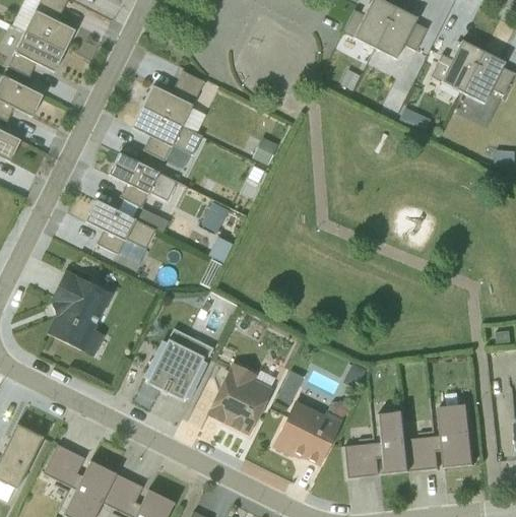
[(42,0),(26,31),(66,51),(76,29),(59,21),(68,0),(42,0)]
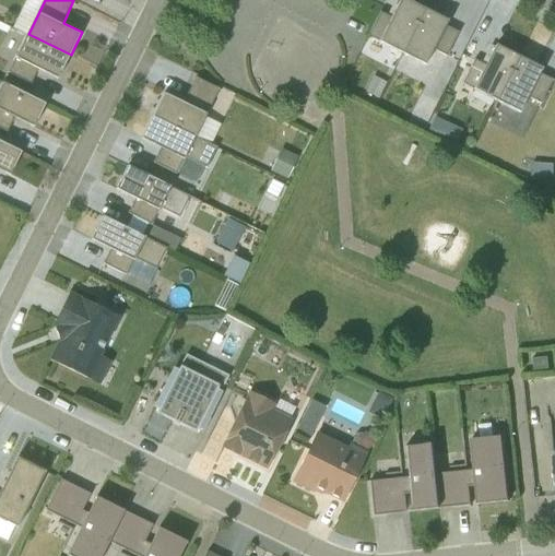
[(381,11),(369,34),(404,51),(426,8),(411,0),(396,0),(389,14),(381,11)]
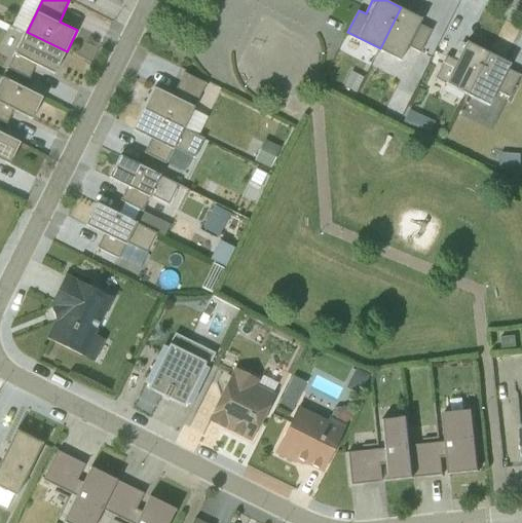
[(401,7),(380,48),(401,60),(409,44),(422,50),(433,29),(414,20),(416,14),(401,7)]
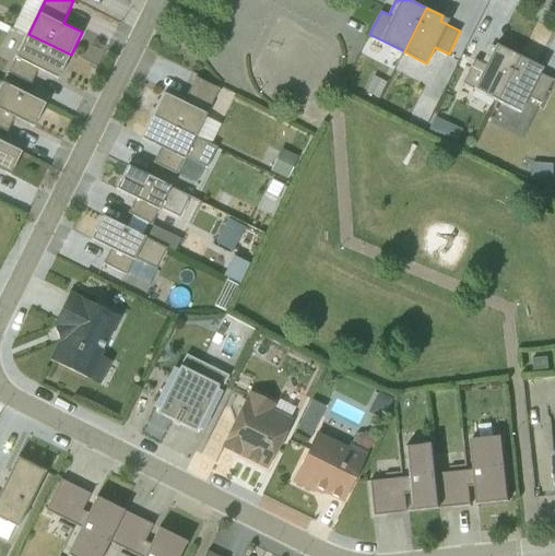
[(28,34),(10,71),(33,82),(38,71),(55,78),(56,75),(60,78),(71,55),(28,34)]
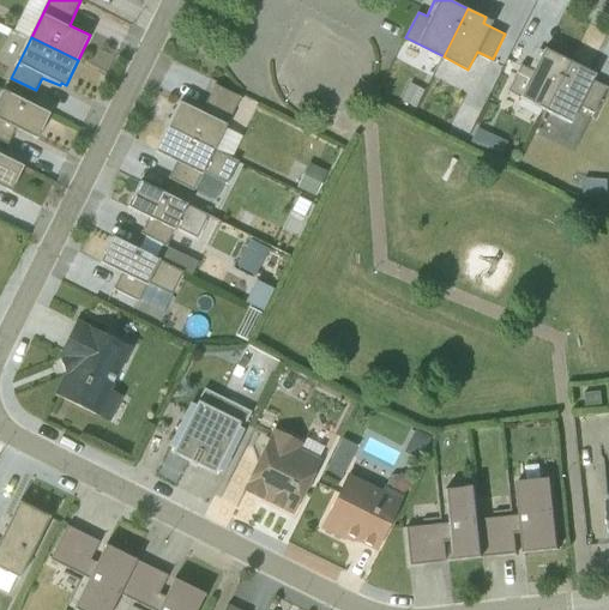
[(548,109),(572,60),(546,48),(544,50),(540,48),(530,67),(523,64),(510,90),(548,109)]
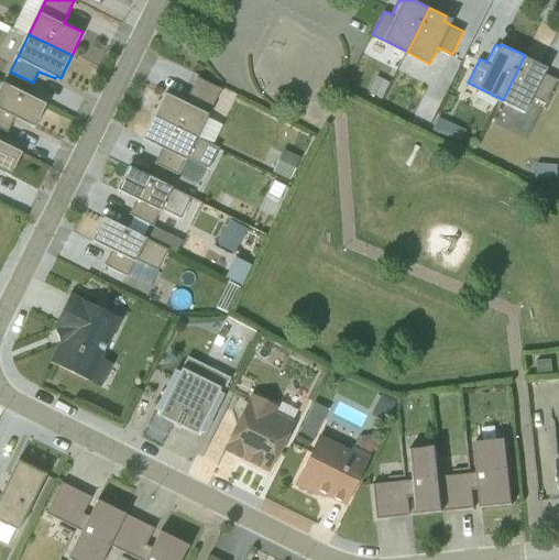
[(525,55),(503,100),(525,111),(533,96),(547,102),(558,79),(538,69),(541,64),(525,55)]
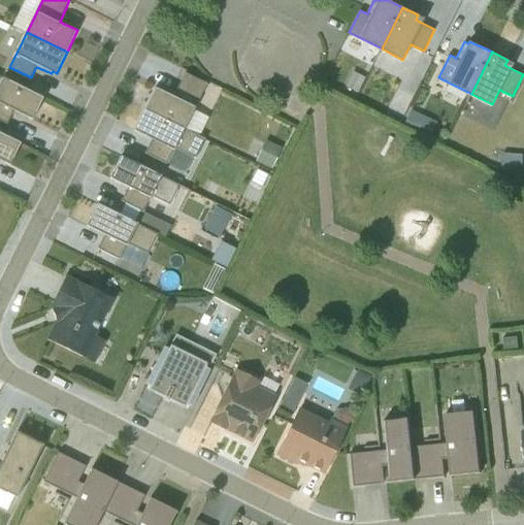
[(366,76),(354,70),(347,86),(359,92),(366,76)]
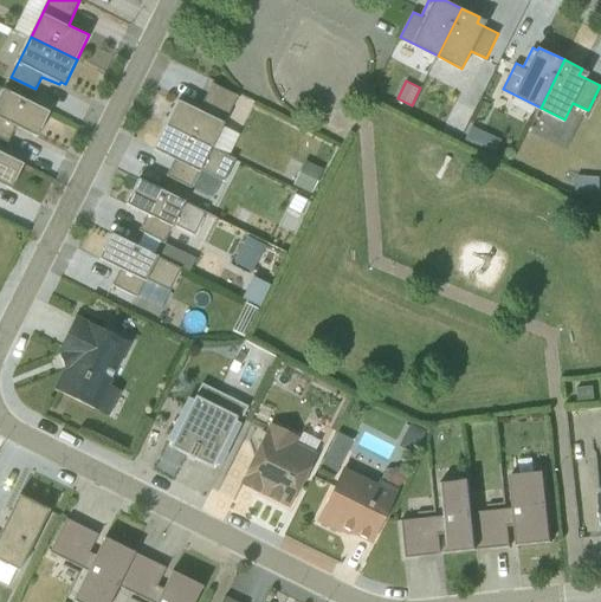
[(224,125),(239,95),(214,82),(200,109),(179,99),(167,124),(230,155),(240,134),(224,125)]
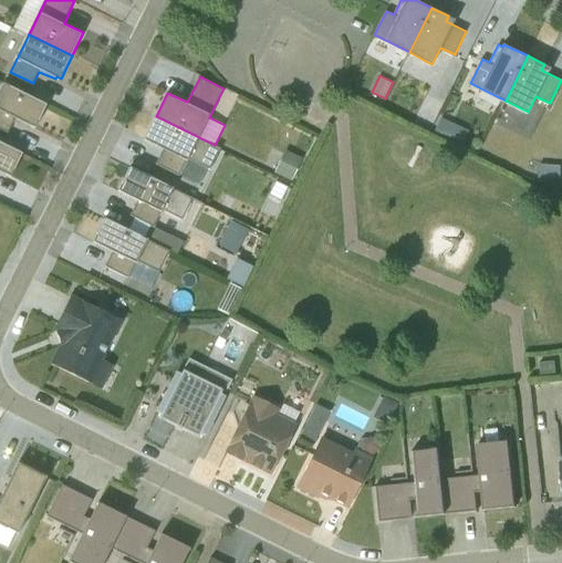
[(4,82),(0,91),(0,127),(9,132),(14,121),(31,128),(33,125),(35,126),(48,104),(4,82)]
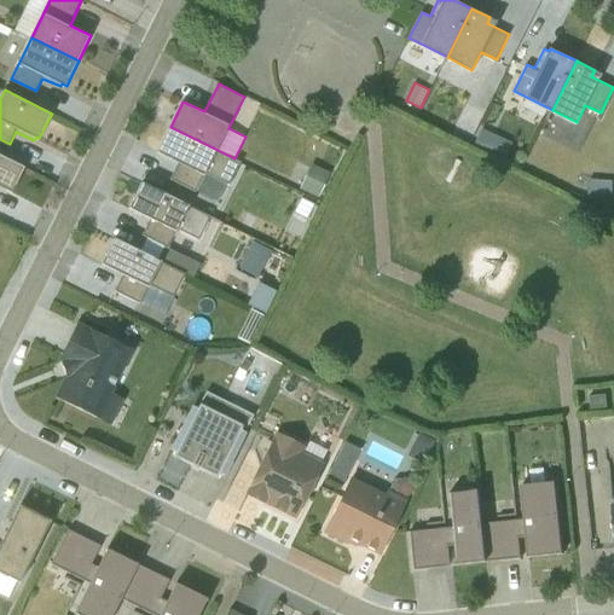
[(171,127),(158,151),(179,162),(172,178),(215,199),(224,180),(230,184),(241,161),(235,158),(171,127)]
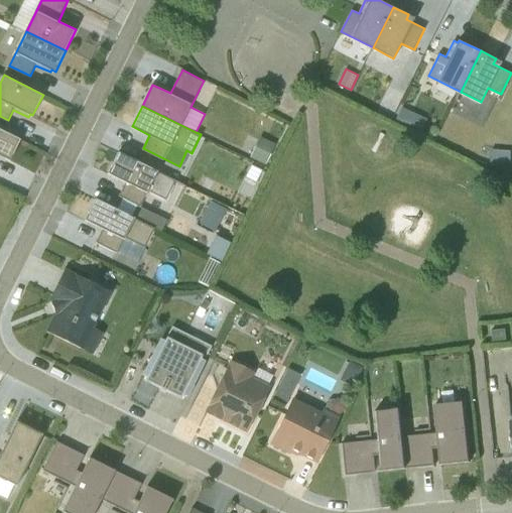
[(427,119),(402,107),(398,116),(423,128),(427,119)]
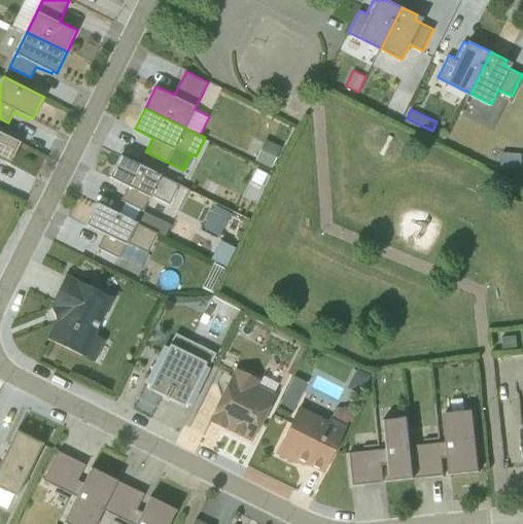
[(0,131),(0,162),(5,165),(7,162),(11,164),(22,142),(0,131)]
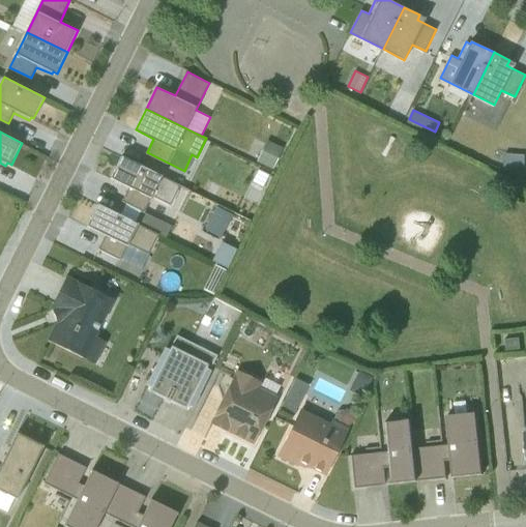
[(284,148),(268,141),(259,160),(273,168),(284,148)]
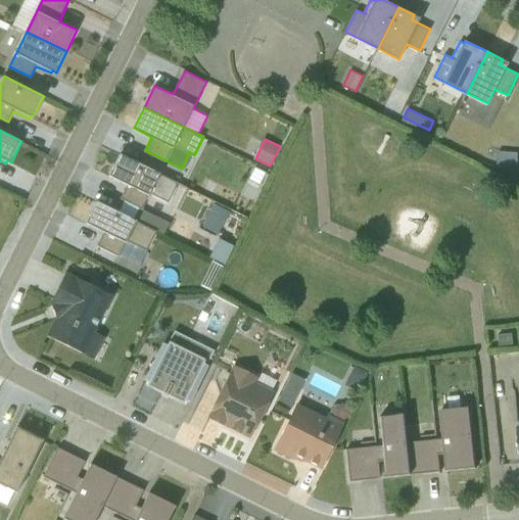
[(518,151),(503,150),(502,162),(518,163),(518,151)]
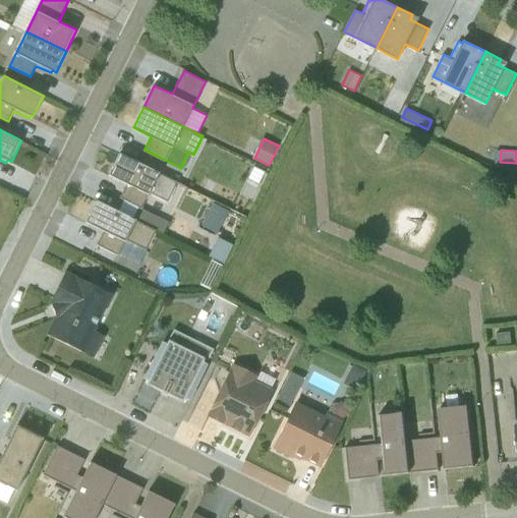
[(168,200),(178,182),(120,153),(110,174),(113,176),(111,179),(125,186),(121,196),(125,198),(119,211),(157,230),(164,233),(169,221),(142,208),(150,192),(168,200)]
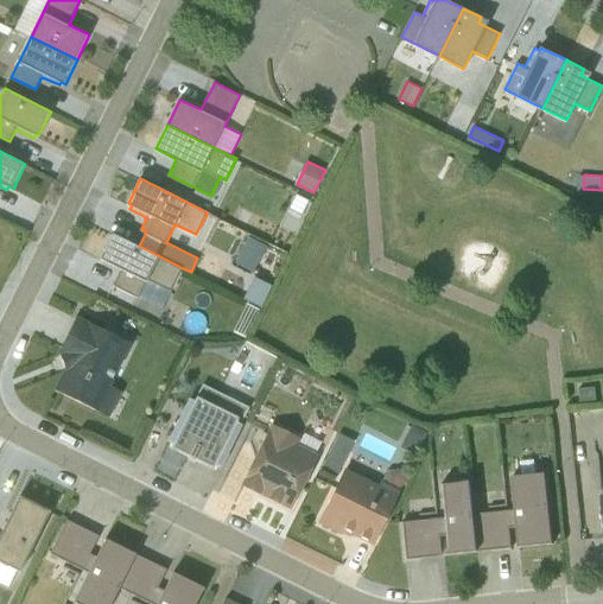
[(113,234),(101,258),(105,260),(103,264),(120,272),(114,285),(139,297),(148,279),(171,290),(183,268),(139,246),(113,234)]
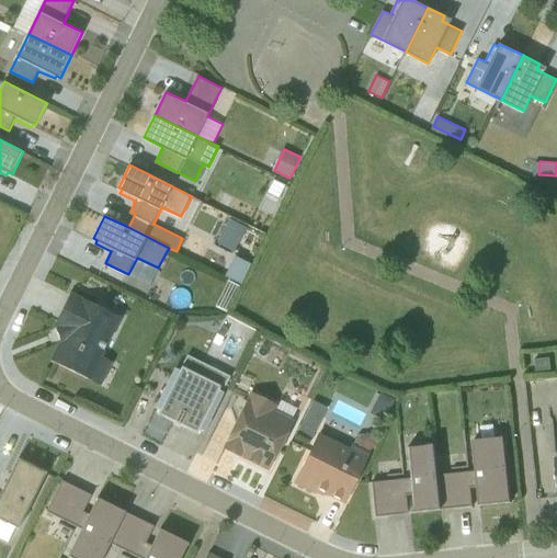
[(225,239),(236,243),(243,220),(232,217),(225,239)]
